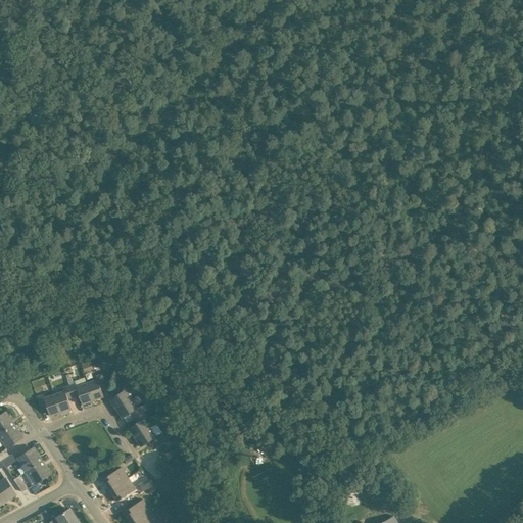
[(87,382),(93,400),(103,396),(100,388),(106,385),(102,374),(96,376),(97,379),(87,382)]
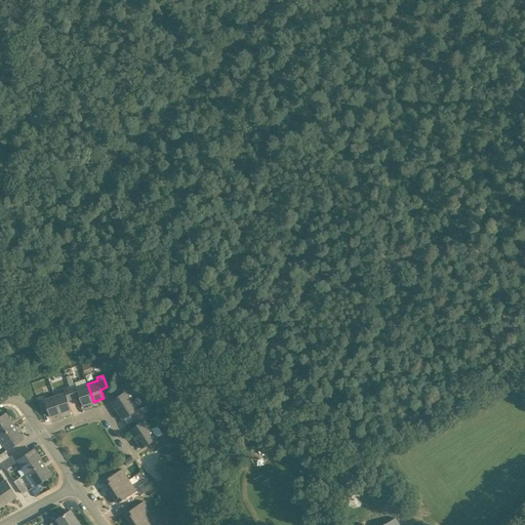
[(68,380),(70,386),(74,398),(79,396),(83,405),(93,402),(87,384),(77,388),(76,385),(74,385),(72,379),(68,380)]
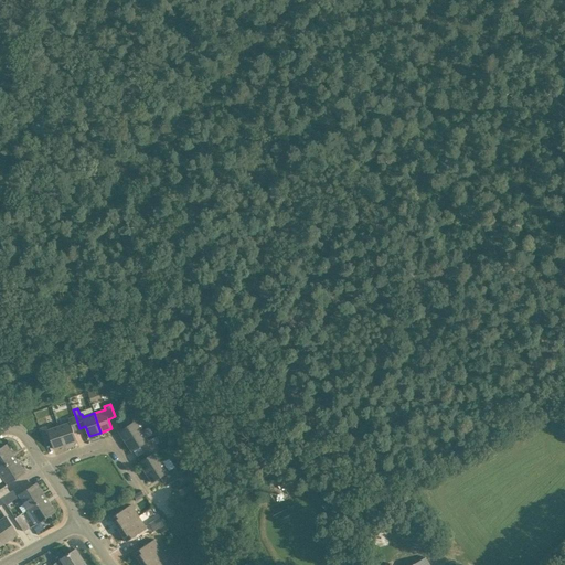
[(119,432),(126,441),(142,430),(136,420),(138,418),(135,414),(124,422),(127,426),(119,432)]
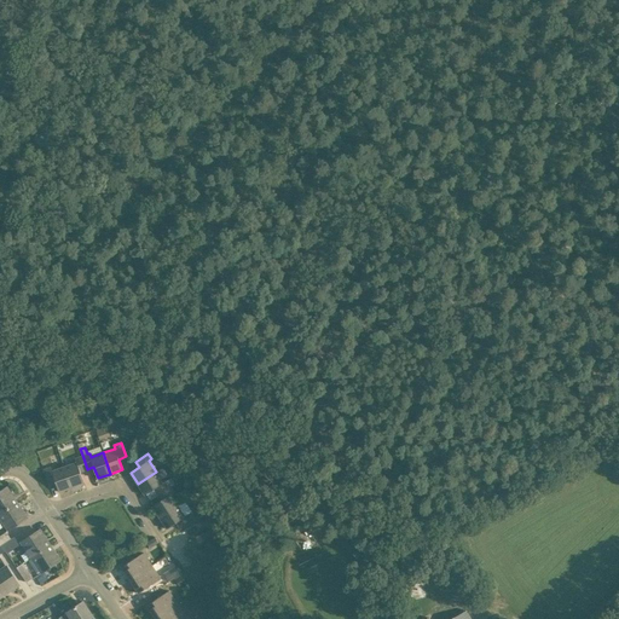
[(87,469),(82,455),(75,457),(77,462),(65,467),(70,481),(71,487),(85,482),(81,472),(87,469)]
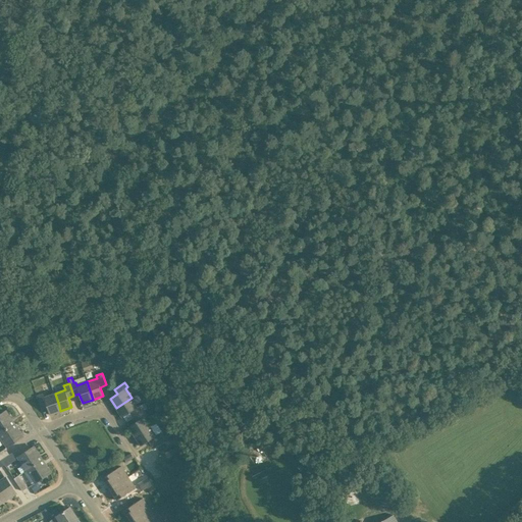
[(60,411),(59,406),(55,394),(45,397),(44,394),(37,396),(41,408),(47,406),(50,415),(60,411)]
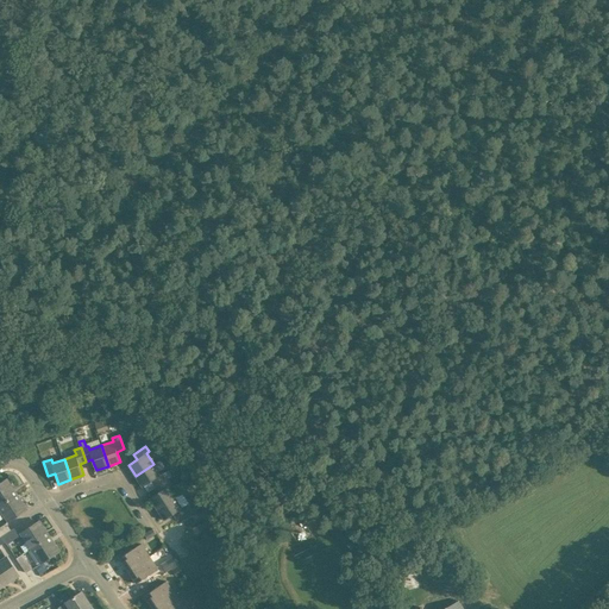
[(155,487),(168,479),(167,478),(164,473),(161,476),(154,464),(136,476),(143,487),(151,481),(155,487)]
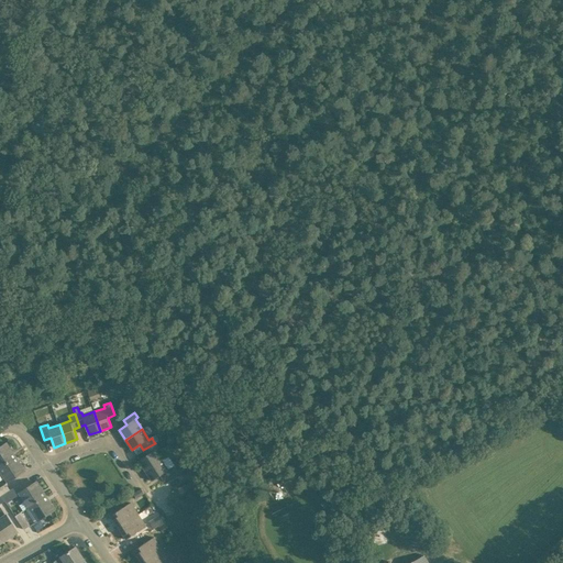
[(7,443),(0,446),(0,467),(15,456),(7,443)]
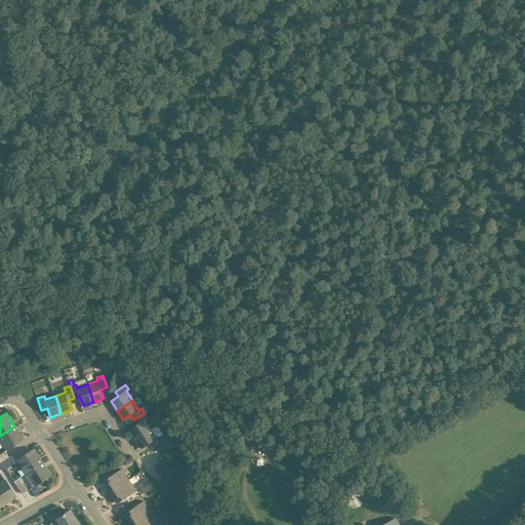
[(136,425),(129,430),(135,439),(151,429),(146,420),(148,418),(145,413),(133,419),(136,425)]
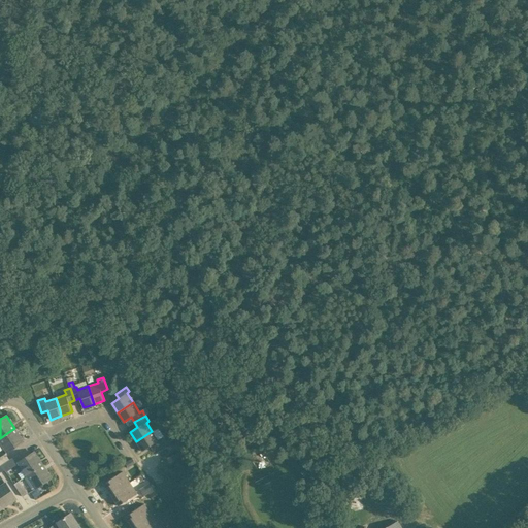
[(0,438),(0,441),(7,452),(24,441),(14,428),(0,438)]
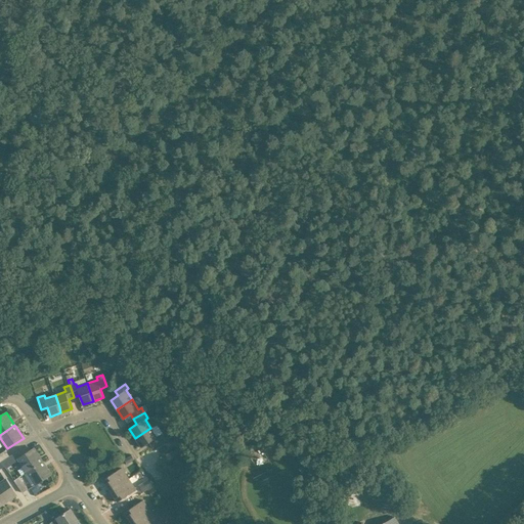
[(141,447),(145,444),(148,443),(153,448),(163,441),(160,436),(157,437),(150,428),(135,438),(141,447)]
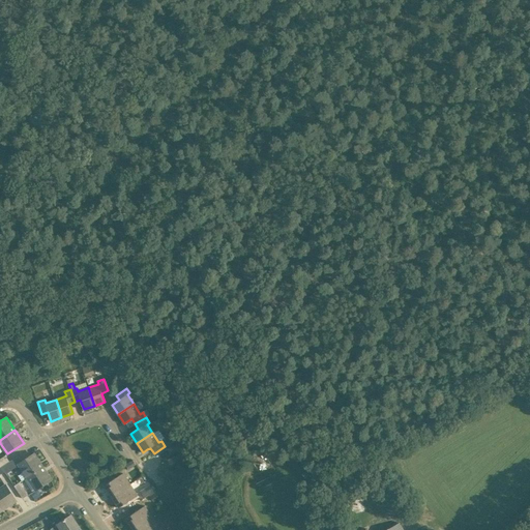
[(182,437),(171,444),(175,450),(186,443),(182,437)]
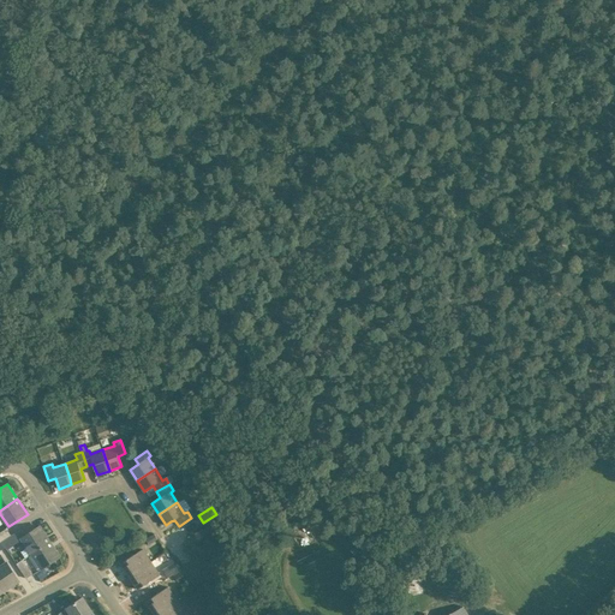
[(22,538),(31,554),(49,542),(40,526),(22,538)]
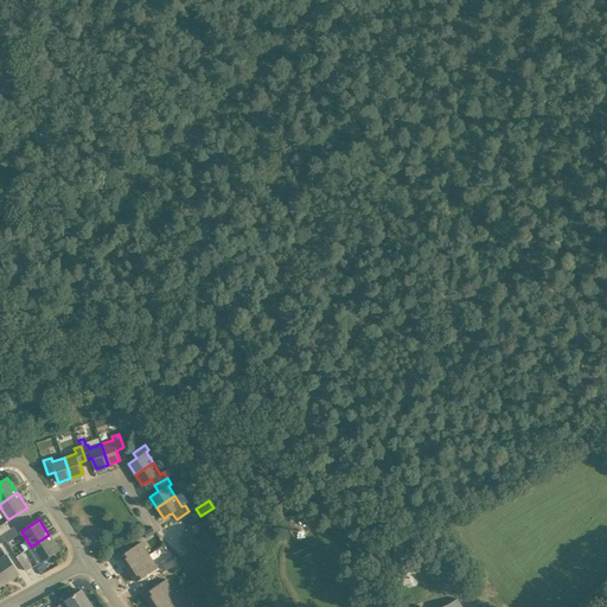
[(0,536),(1,535),(12,528),(6,521),(0,525),(0,536)]
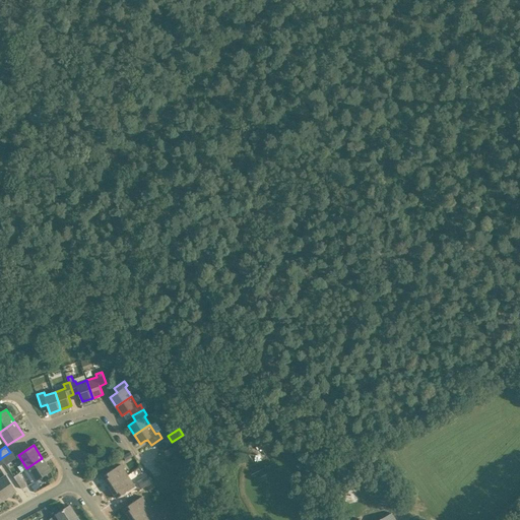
[(4,462),(6,465),(16,457),(12,451),(10,452),(1,458),(4,462)]
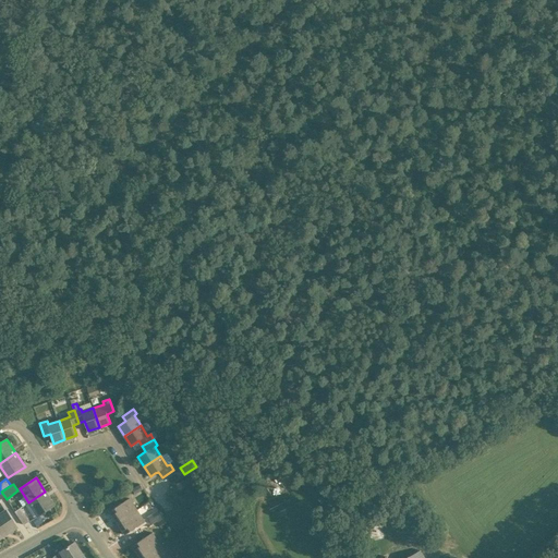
[(140,484),(134,487),(132,489),(135,494),(143,489),(140,484)]
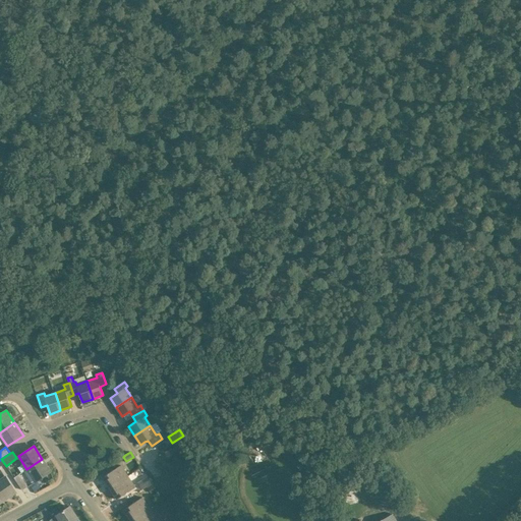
[(36,481),(51,471),(42,459),(26,469),(36,481)]
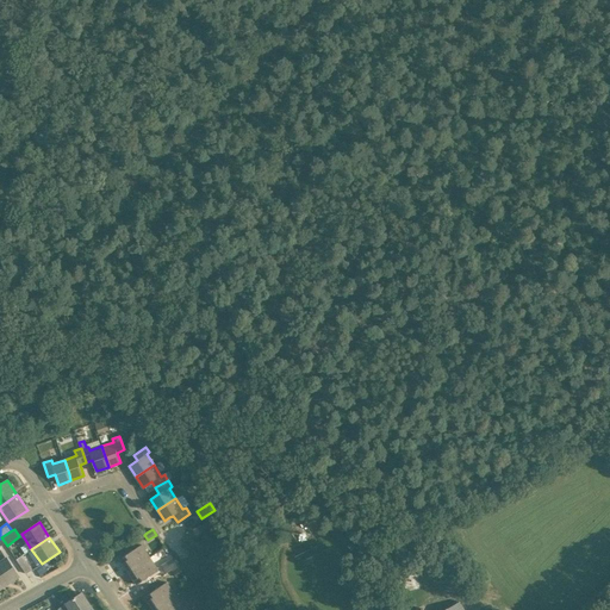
[(119,559),(129,572),(151,556),(142,543),(119,559)]
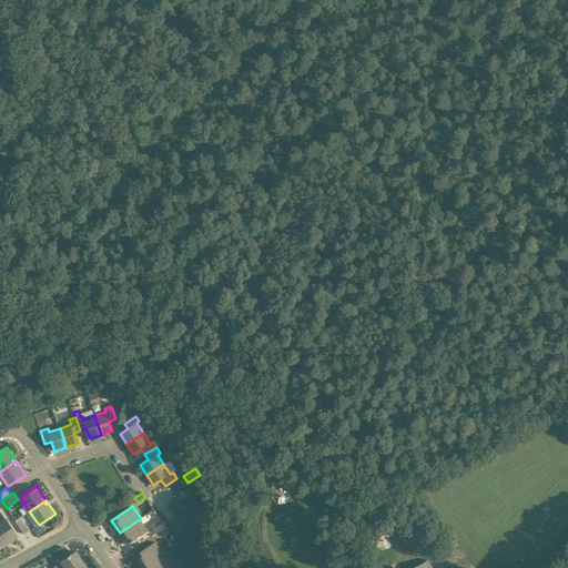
[(16,520),(18,525),(24,534),(30,530),(21,516),(16,520)]
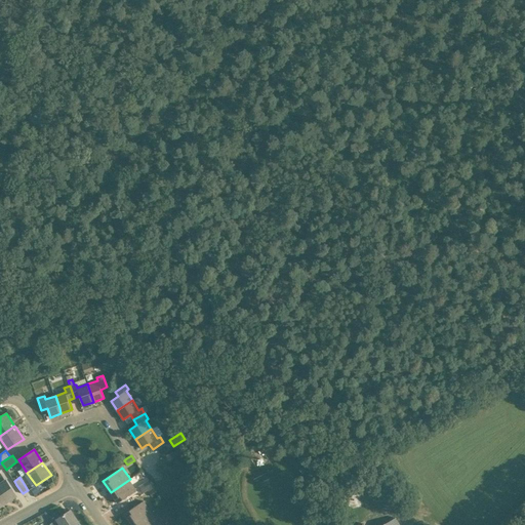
[(130,479),(111,492),(118,503),(136,489),(130,479)]
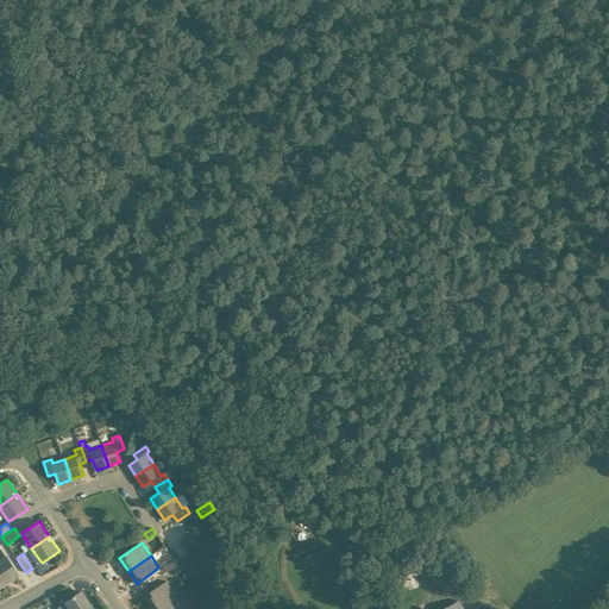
[(435,556),(427,563),(443,582),(451,575),(435,556)]
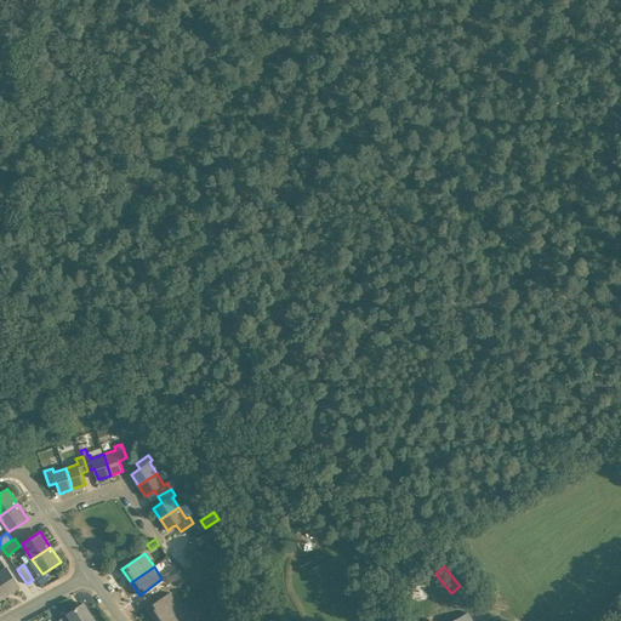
[(20,586),(7,568),(0,573),(0,591),(4,597),(20,586)]
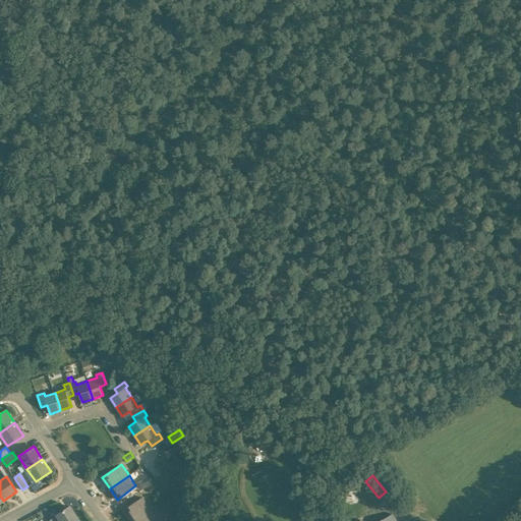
[(141,490),(153,483),(149,478),(138,485),(141,490)]
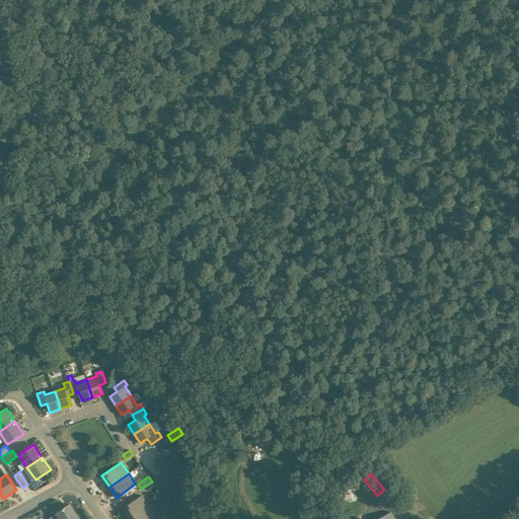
[(152,482),(146,486),(150,492),(156,488),(152,482)]
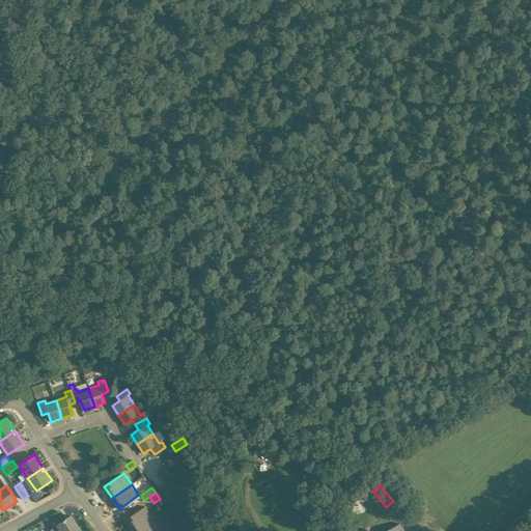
[(126,520),(134,530),(154,516),(146,506),(126,520)]
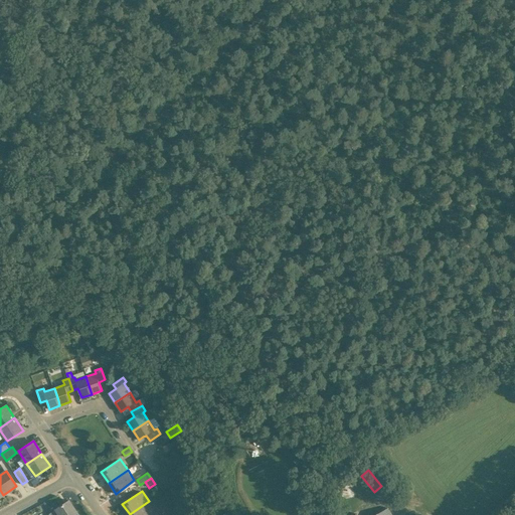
[(49,514),(70,514),(76,511),(69,500),(49,514)]
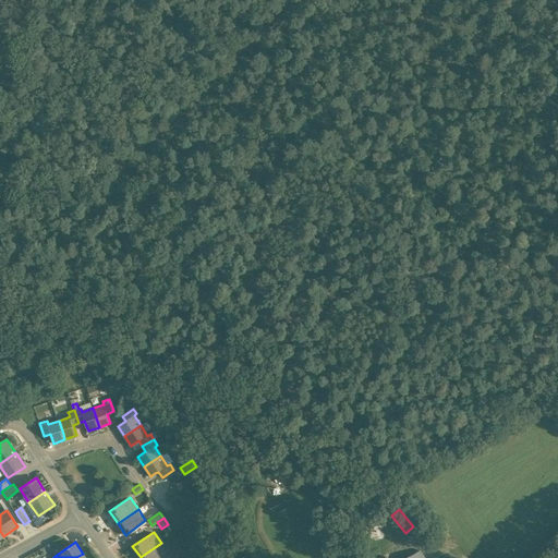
[(161,543),(141,557),(164,557),(169,555),(161,543)]
